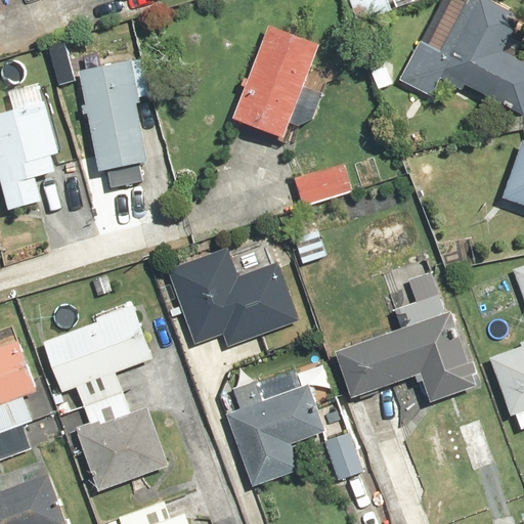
[(523,25),(523,12),(499,0),(495,7),(482,0),(438,0),(398,81),(430,97),(442,72),(515,108),(523,89),(523,61),(510,54),(523,25)]
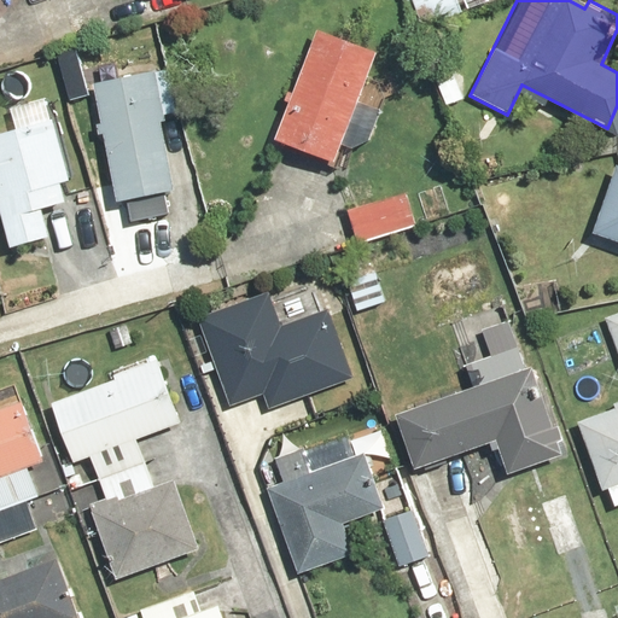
[(378,50),(314,24),(269,138),(333,163),(378,50)]
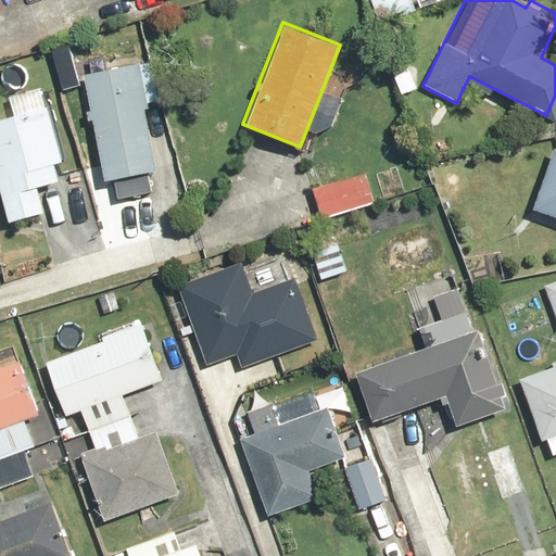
[(77,153),(81,179),(155,167),(139,63),(84,72),(97,150),(77,153)]
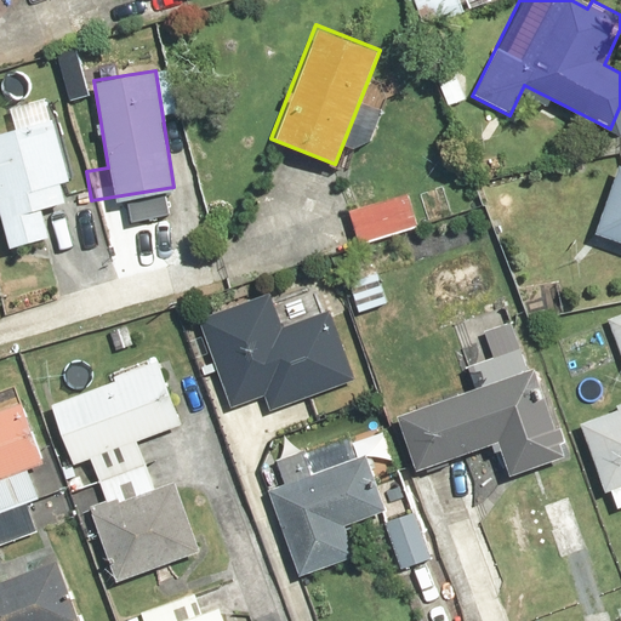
[(66,201),(60,177),(67,176),(52,120),(0,134),(0,226),(5,248),(45,238),(38,209),(66,201)]
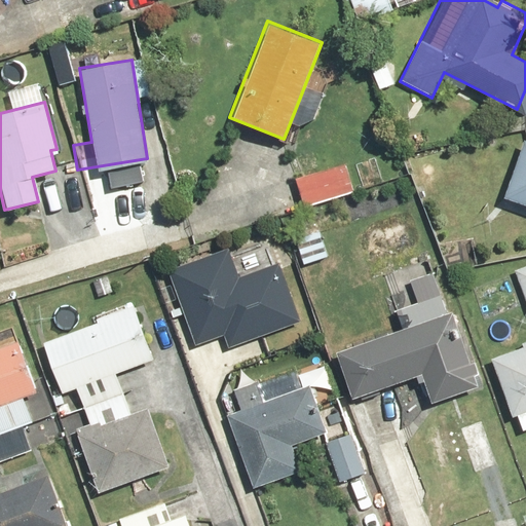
[(525,141),(524,141),(503,196),(525,204),(525,141)]
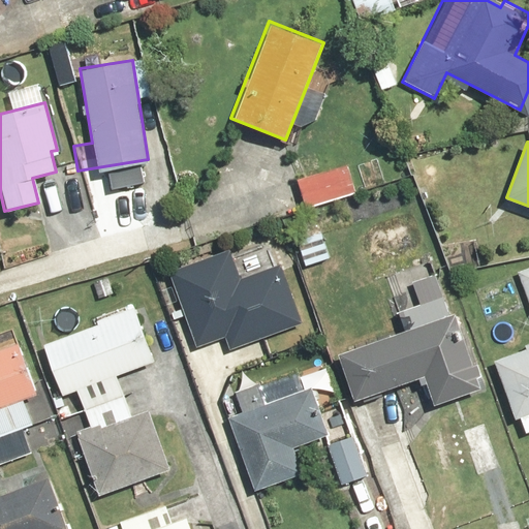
[(347,159),(294,174),(305,207),(356,190),(347,159)]
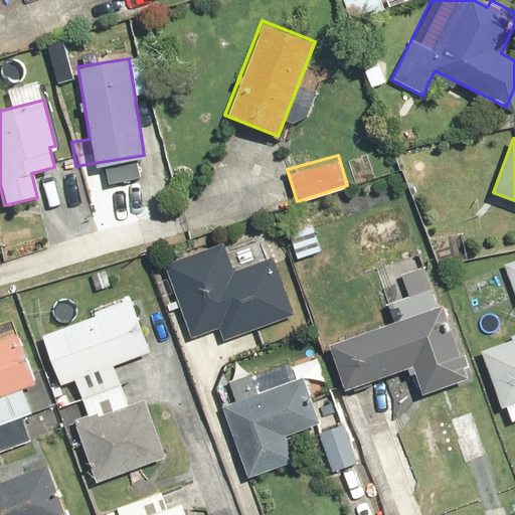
[(317,228),(289,233),(294,261),(322,256),(317,228)]
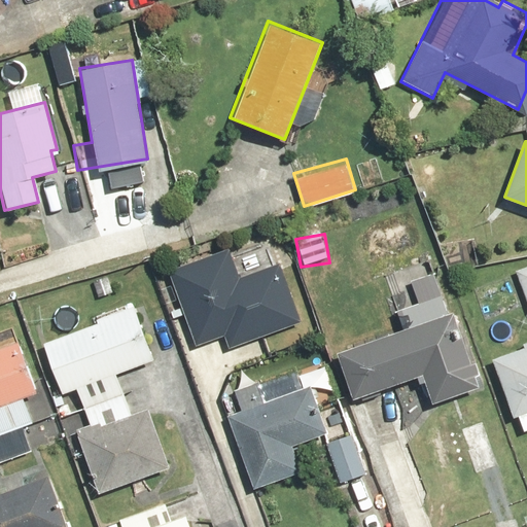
[(227,247),(168,268),(196,345),(224,335),(230,346),(301,321),(279,261),(273,265),(266,245),(232,257),(227,247)]
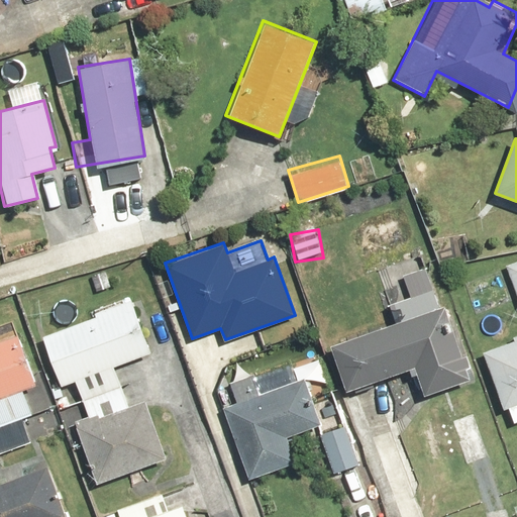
[(516,262),(505,266),(516,303),(516,262)]
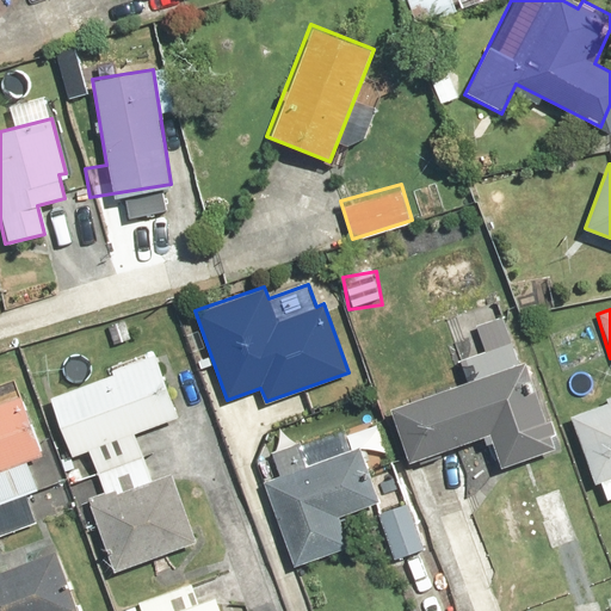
[(464,384),(390,408),(408,466),(486,442),(495,473),(553,455),(508,315),(475,326),(482,347),(455,356),(464,384)]
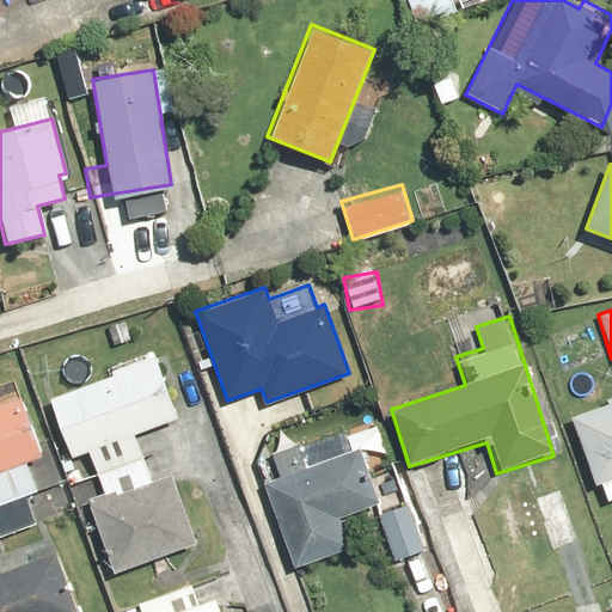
[(92,452),(104,494),(152,479),(138,434),(175,422),(157,361),(48,395),(68,459),(92,452)]
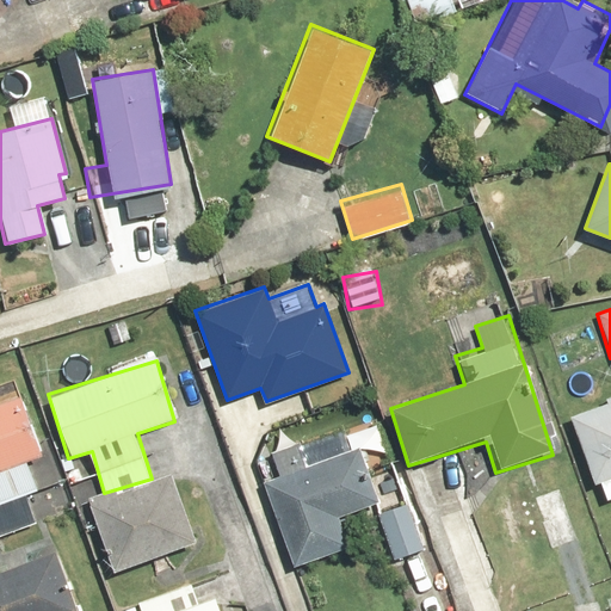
[(0,535),(37,523),(26,493),(37,489),(28,461),(45,454),(25,396),(0,405),(0,535)]
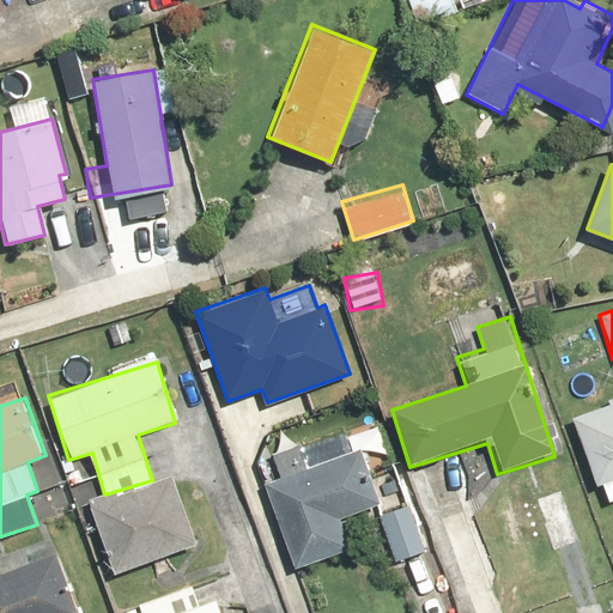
[(612,405),(572,419),(596,489),(604,486),(608,499),(612,497),(612,400),(612,401),(612,405)]
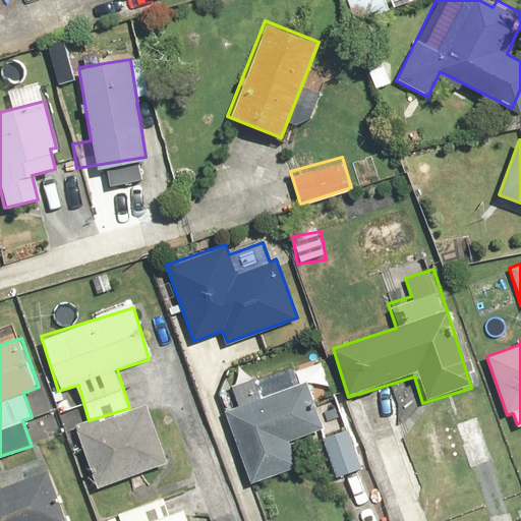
[(290,367),(229,386),(235,407),(224,410),(246,485),(299,470),(290,440),(319,431),(304,384),(295,387),(290,367)]
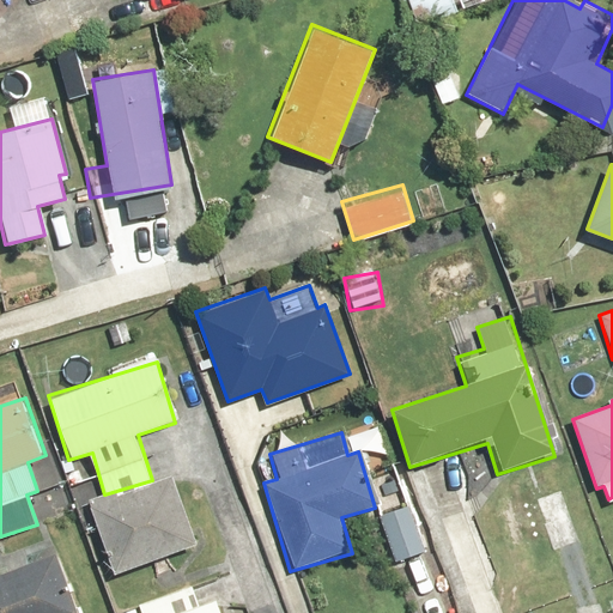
[(104,495),(89,499),(111,574),(194,548),(171,474),(152,480),(104,495)]
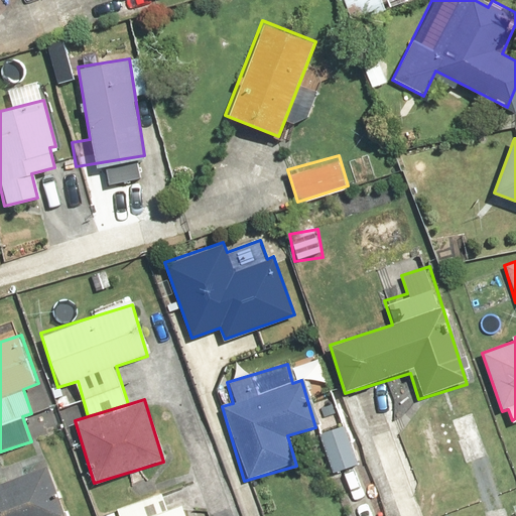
[(339,426),(317,433),(332,475),(353,468),(339,426)]
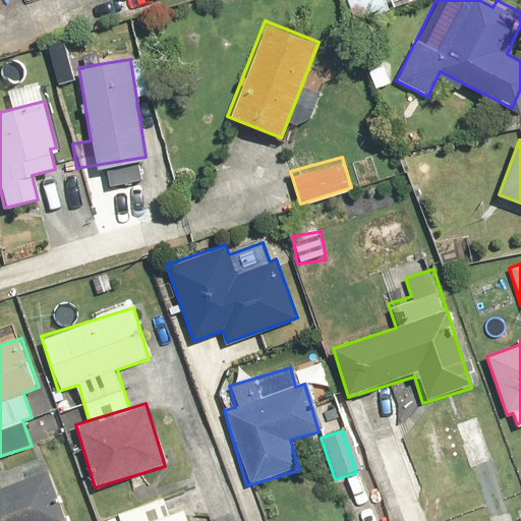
[(0,488),(0,520),(66,520),(51,472),(0,488)]
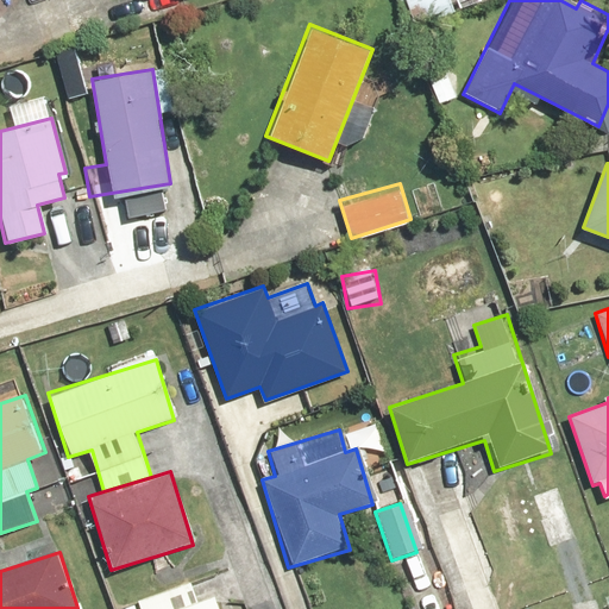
[(190,582),(137,598),(140,608),(219,608),(215,597),(198,603),(190,582)]
